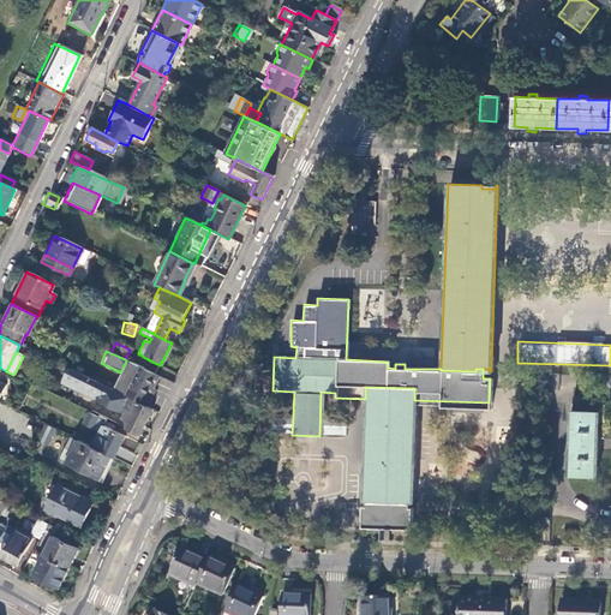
[(270,359),(258,359),(258,375),(269,375),(270,359)]
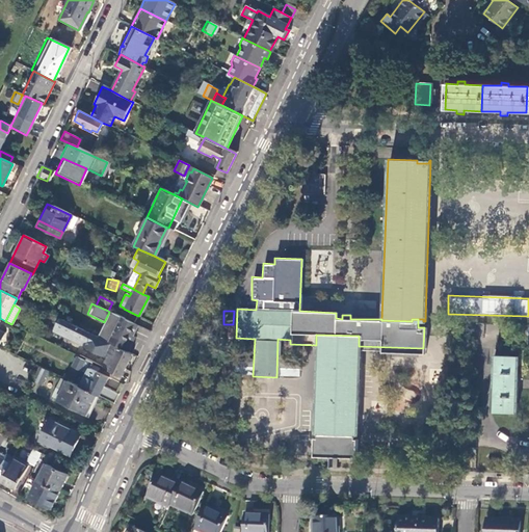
[(103,341),(109,344),(122,319),(115,316),(103,341)]
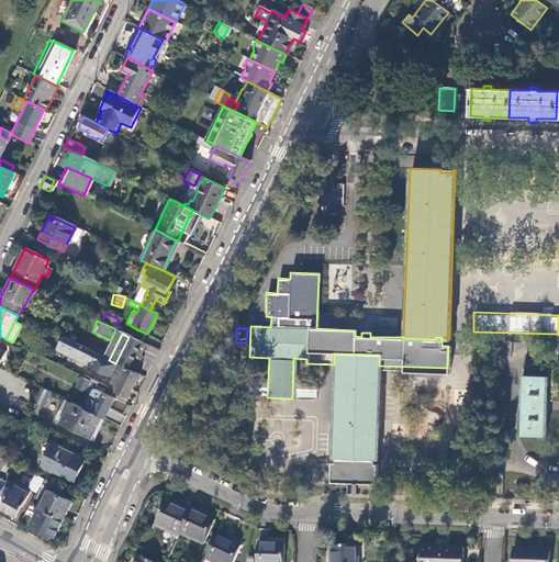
[(126,398),(138,374),(134,372),(127,369),(115,363),(109,360),(62,337),(54,350),(112,379),(107,390),(126,398)]
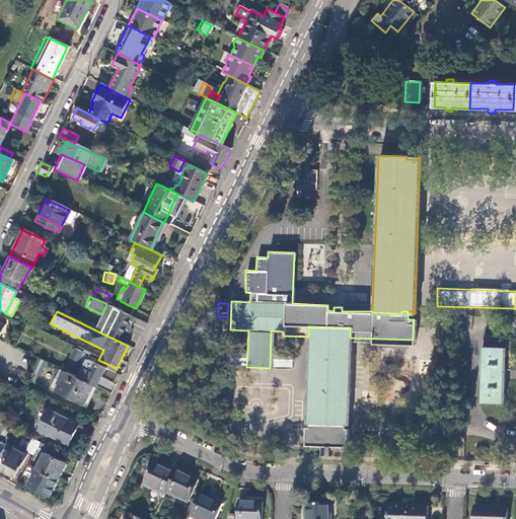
[(118,341),(124,344),(127,337),(129,331),(131,327),(130,327),(134,317),(131,316),(130,317),(119,311),(106,336),(118,341)]
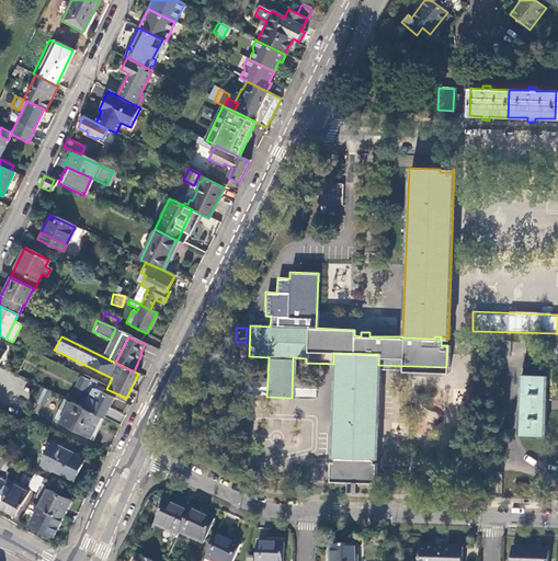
[(373,459),(375,459),(378,365),(378,354),(333,353),(333,364),(329,458),(331,458),(331,461),(329,461),(329,481),(374,482),(374,462),(372,462),(373,459)]
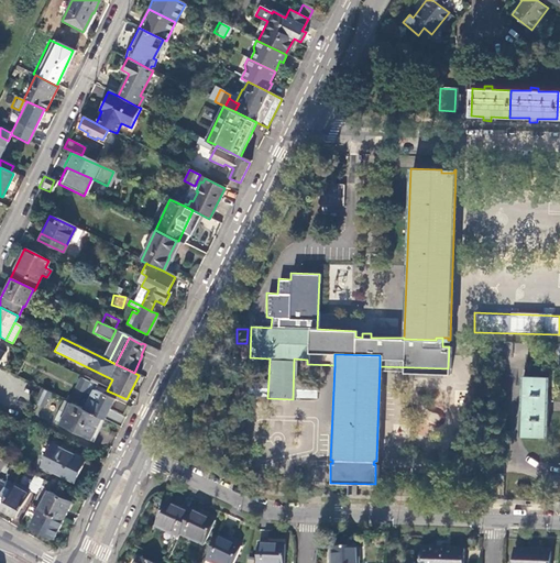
[(518,437),(545,438),(547,377),(520,376),(518,437)]
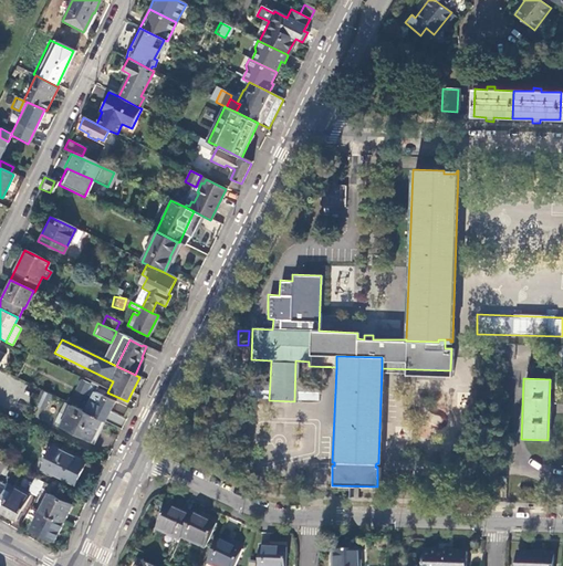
[(80,380),(74,391),(84,396),(89,398),(82,411),(100,420),(103,422),(103,421),(120,430),(125,419),(108,411),(114,402),(93,392),(96,387),(90,384),(90,385),(80,380)]
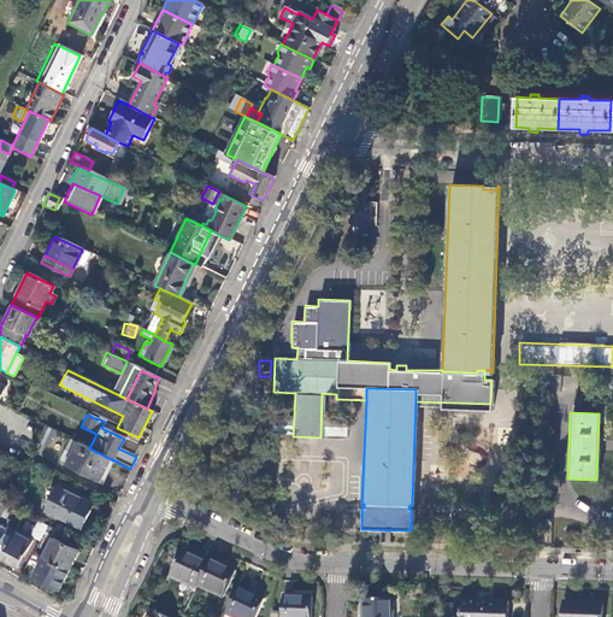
[(53,430),(45,425),(40,435),(36,442),(46,447),(53,430)]
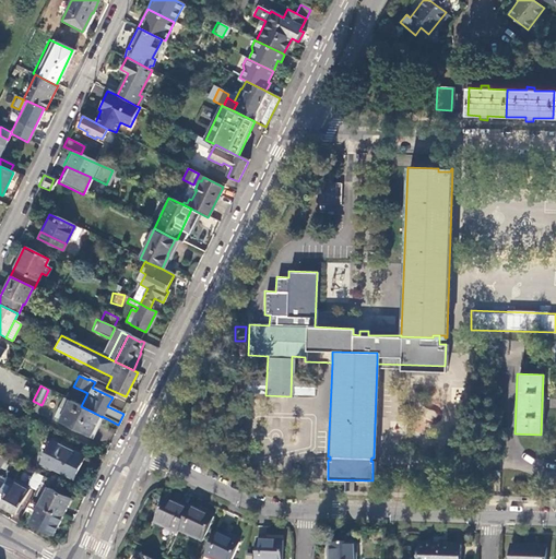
[(52,417),(59,420),(69,401),(62,399),(52,417)]
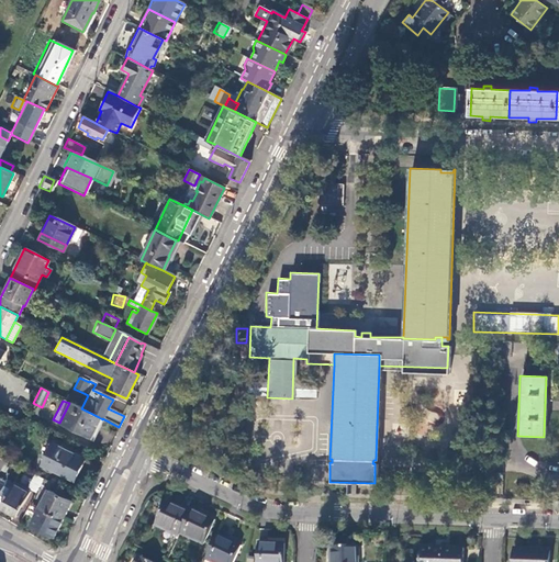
[(89,438),(99,417),(81,408),(81,409),(69,403),(59,423),(89,438)]
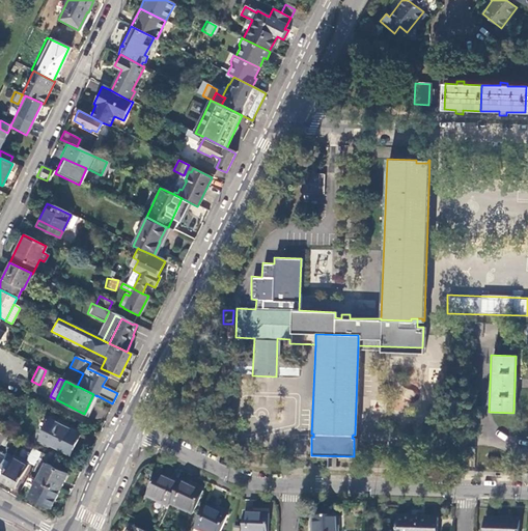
[(37,440),(67,455),(79,434),(48,418),(37,440)]
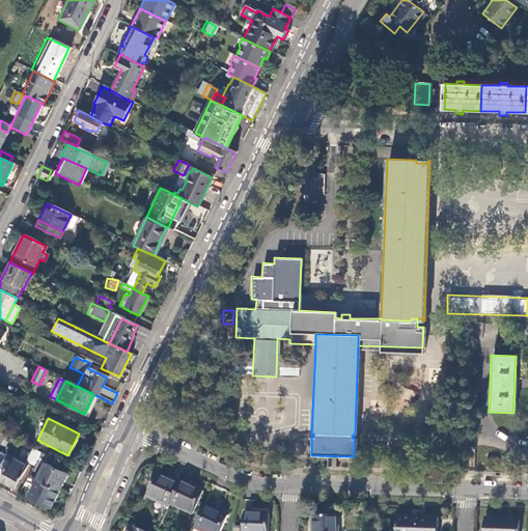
[(0,434),(4,436),(8,426),(0,422),(0,434)]
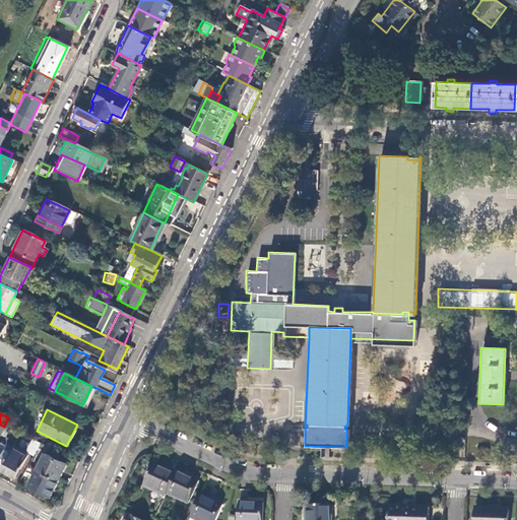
[(12,447),(20,434),(12,431),(1,450),(8,454),(12,447)]
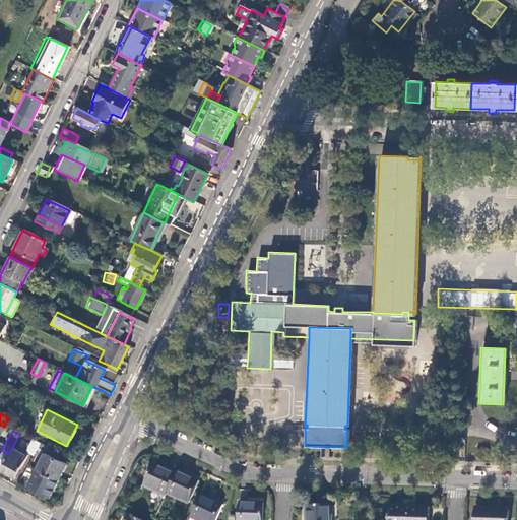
[(31,440),(25,451),(33,455),(40,444),(31,440)]
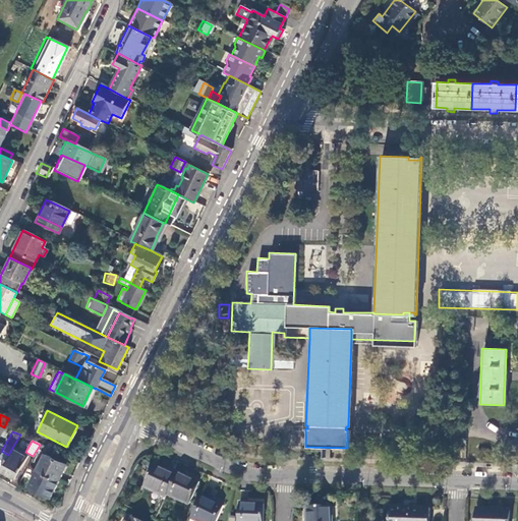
[(26,457),(12,448),(8,455),(0,468),(0,471),(13,479),(26,457)]
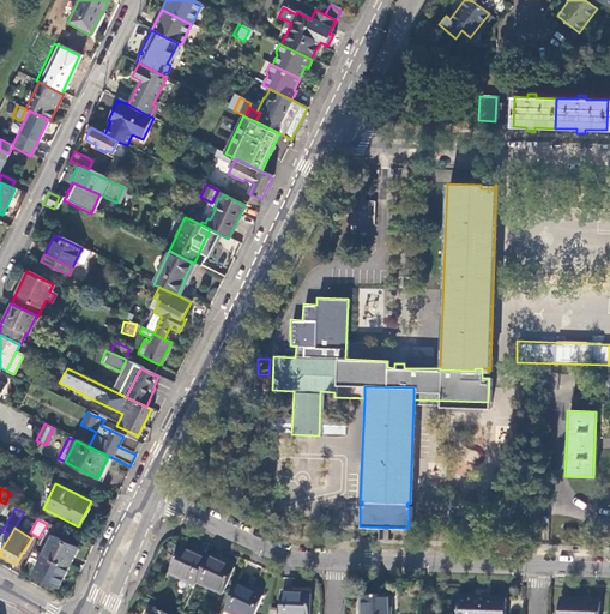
[(0,552),(10,536),(1,531),(0,533),(0,552)]
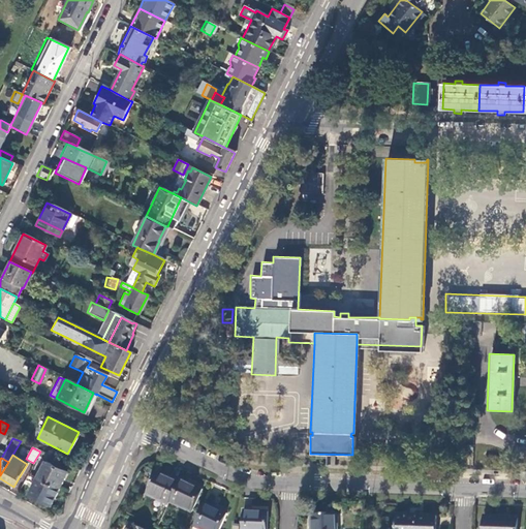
[(35,478),(58,489),(66,472),(43,461),(35,478)]
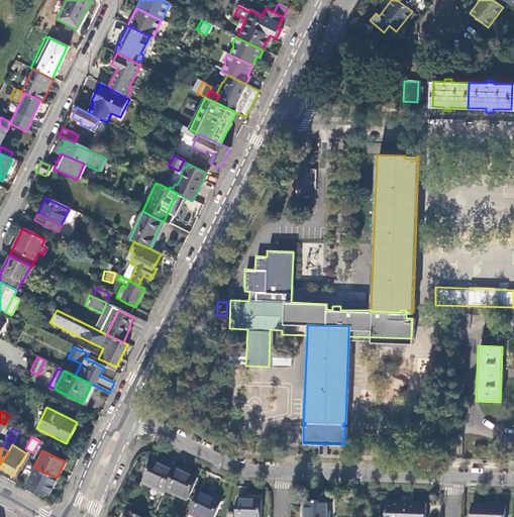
[(139,484),(162,495),(163,491),(173,472),(150,461),(139,484)]
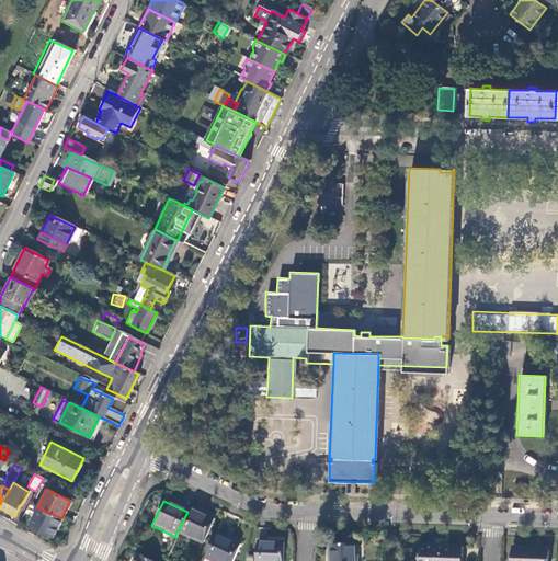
[(52,537),(61,518),(37,507),(29,525),(52,537)]
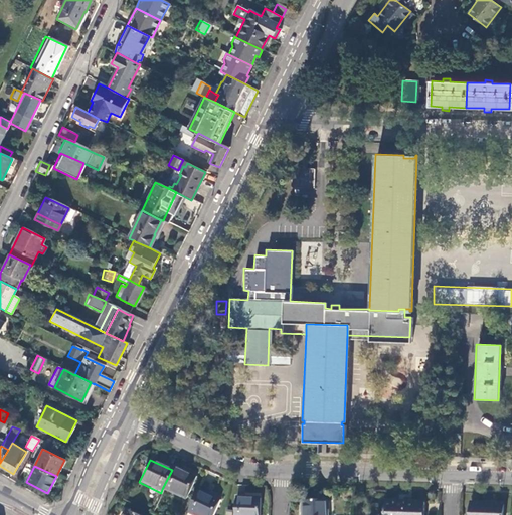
[(194,477),(173,467),(172,470),(162,489),(184,499),(194,477)]
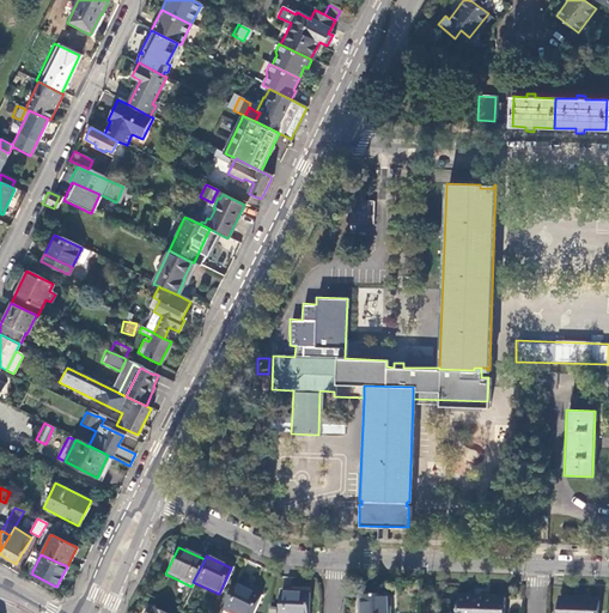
[(250,612),(259,596),(233,584),(221,610),(229,612),(250,612)]
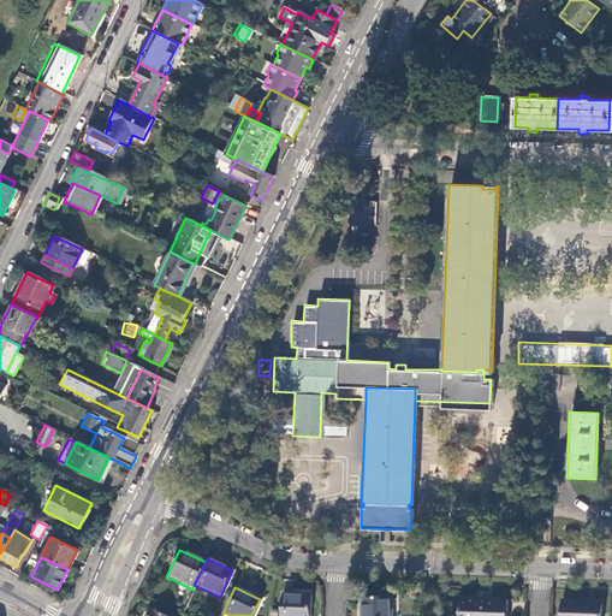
[(279,596),(279,615),(308,615),(308,596),(279,596)]
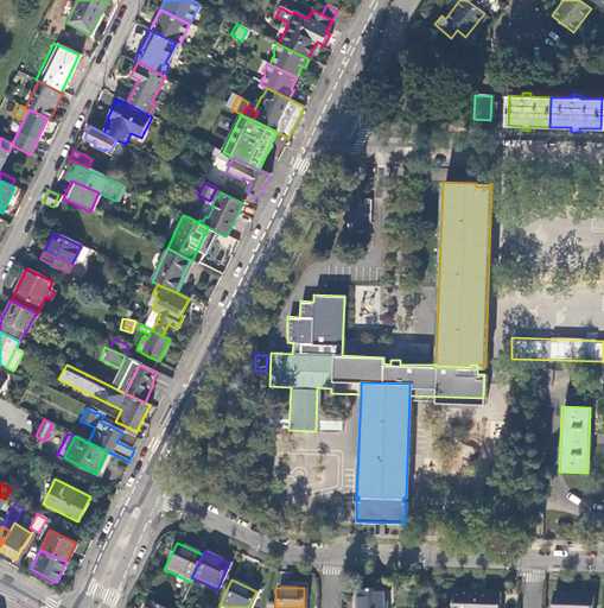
[(353,607),(381,607),(381,590),(353,591),(353,607)]
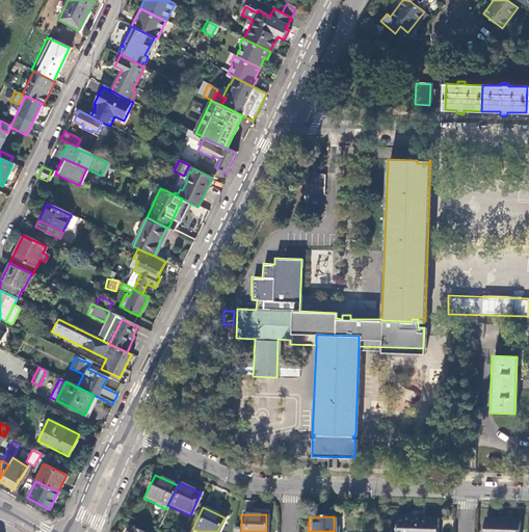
[(395,517),(395,520),(394,531),(434,531),(435,528),(435,522),(435,520),(435,519),(423,519),(406,517),(395,517)]
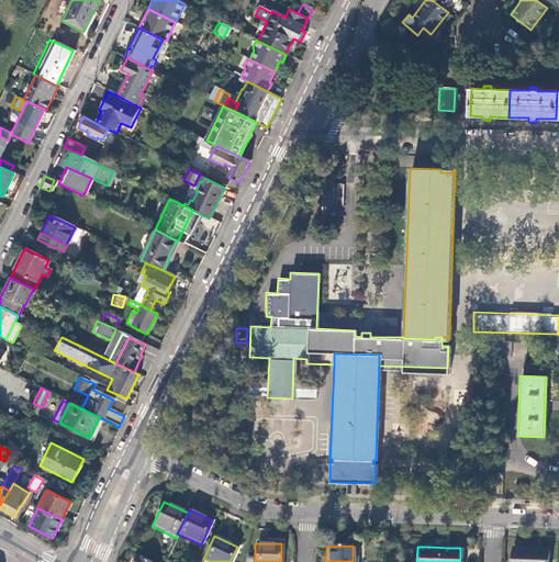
[(546,561),(547,550),(512,549),(511,561),(546,561)]
